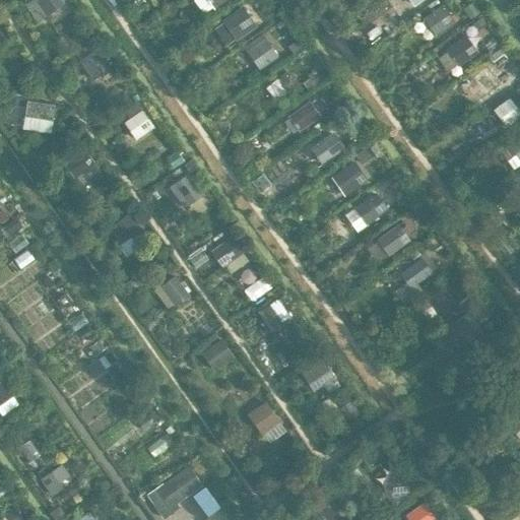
[(34,0),(46,17),(64,5),(60,0),(34,0)]
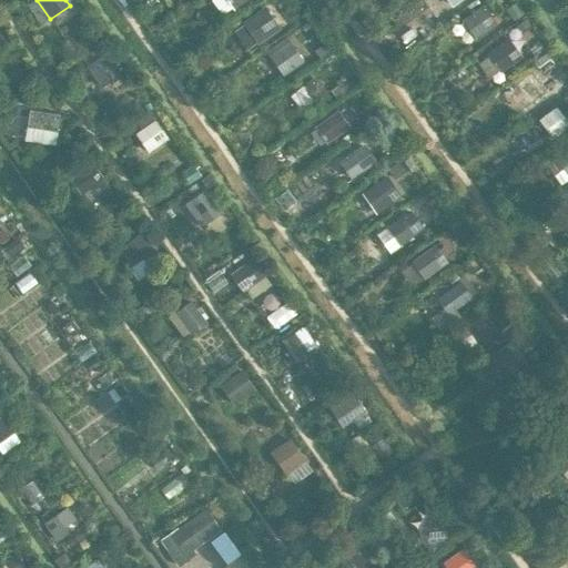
[(224,0),(232,11),(247,0),(224,0)]
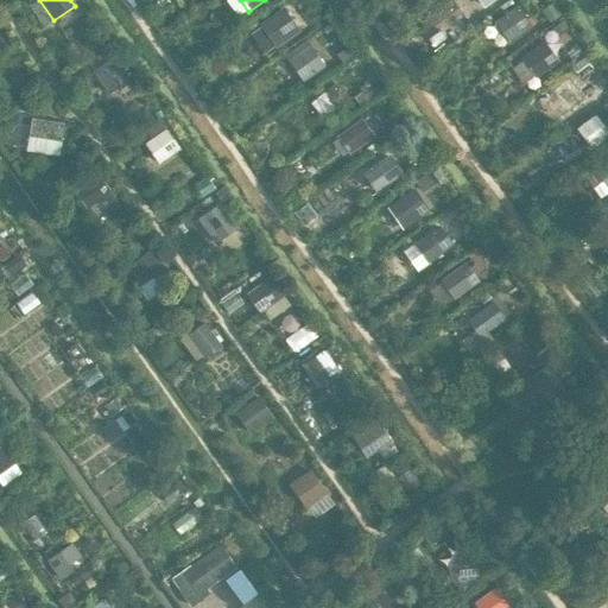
[(507,43),(531,27),(517,6),(493,21),(507,43)]
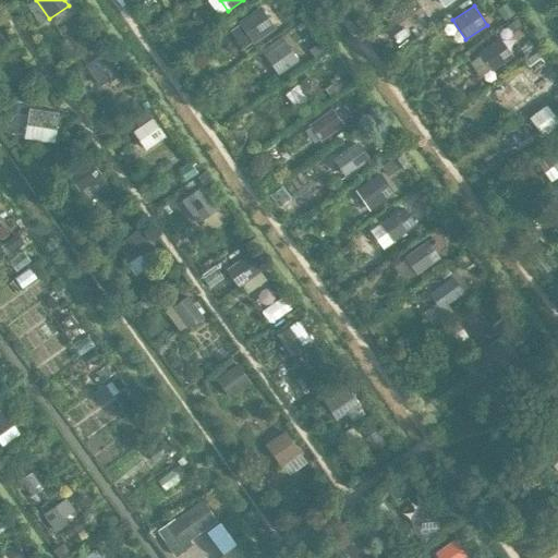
[(252,45),(274,28),(258,8),(237,23),(252,45)]
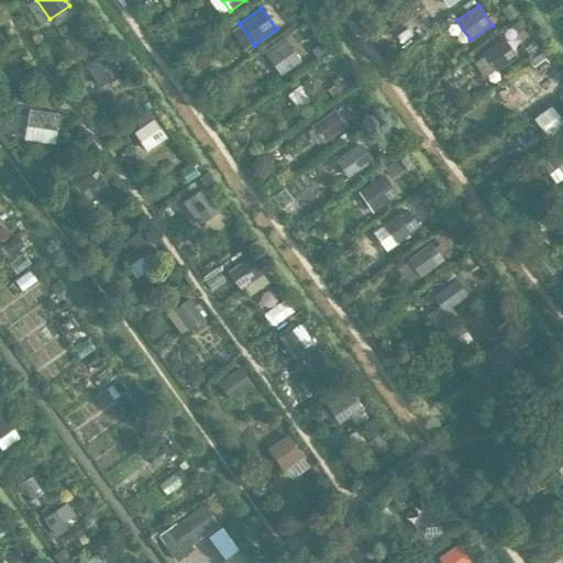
[(496,73),(517,57),(503,37),(482,53),(496,73)]
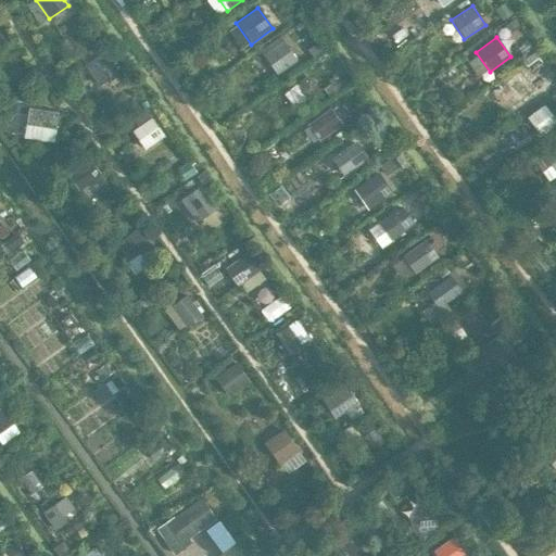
[(277,76),(297,62),(282,41),(262,55),(277,76)]
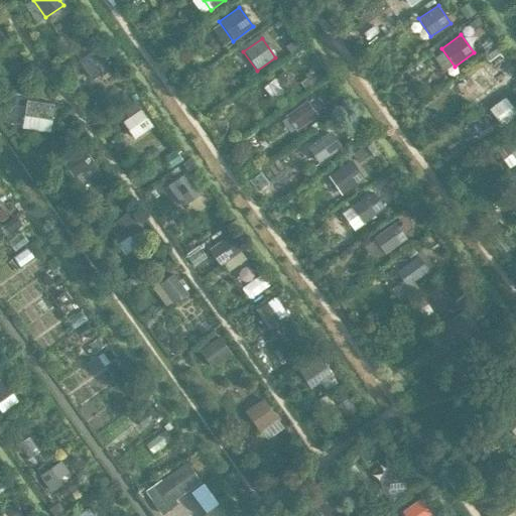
[(91,81),(110,68),(96,47),(78,60),(91,81)]
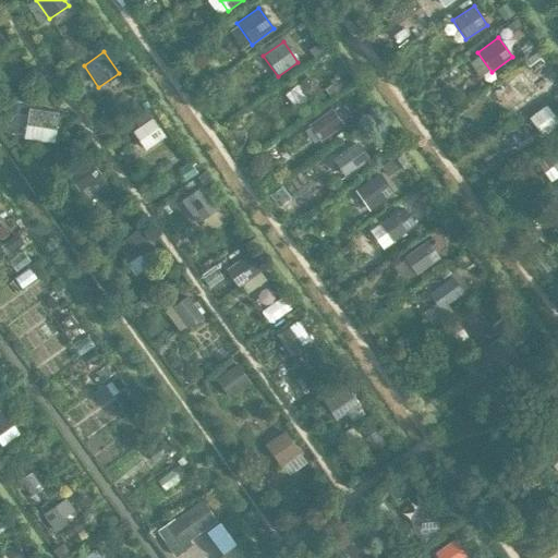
[(510,111),(537,93),(522,72),(506,83),(510,91),(500,97),(510,111)]
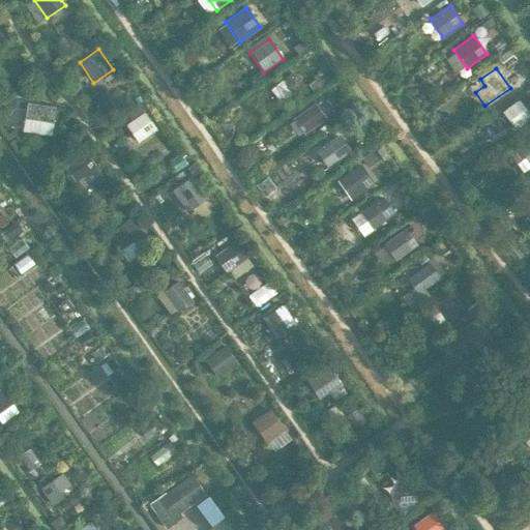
[(27,99),(25,117),(53,121),(55,105),(27,99)]
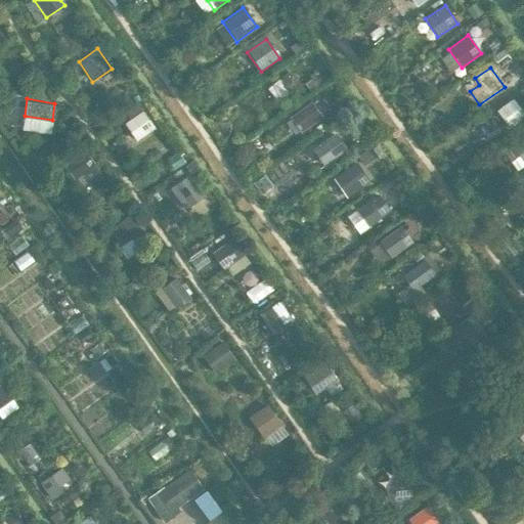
[(510,129),(523,117),(523,115),(512,99),(496,112),(510,129)]
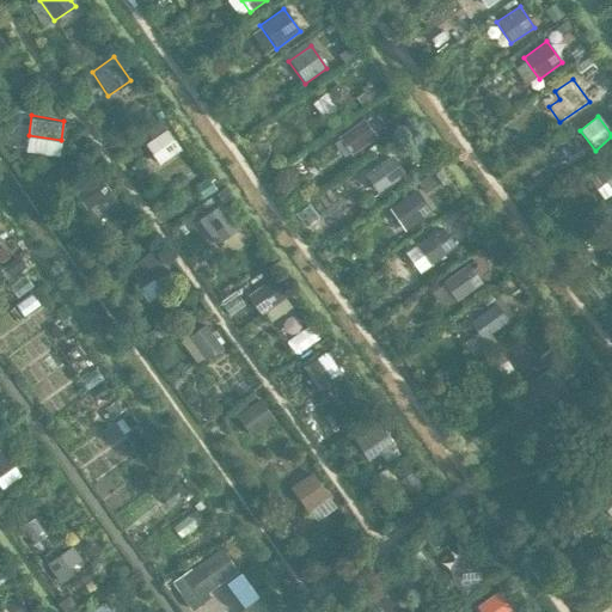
[(352,155),(377,138),(363,120),(338,138),(352,155)]
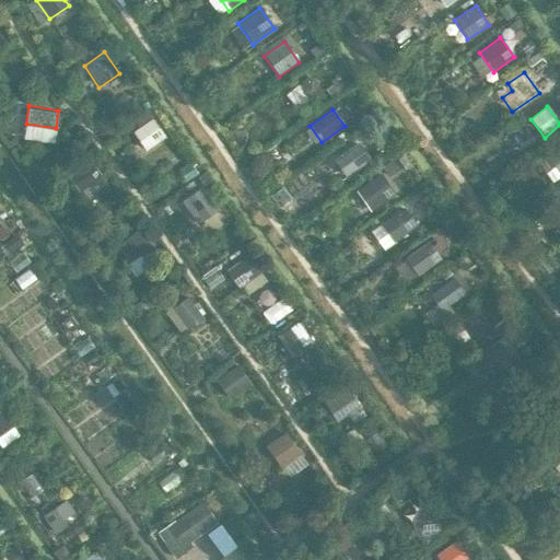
[(146,151),(165,138),(152,119),(133,132),(146,151)]
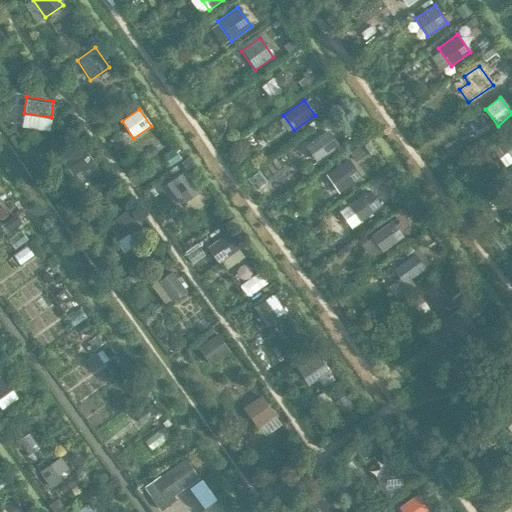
[(316,164),(339,147),(327,129),(304,146),(316,164)]
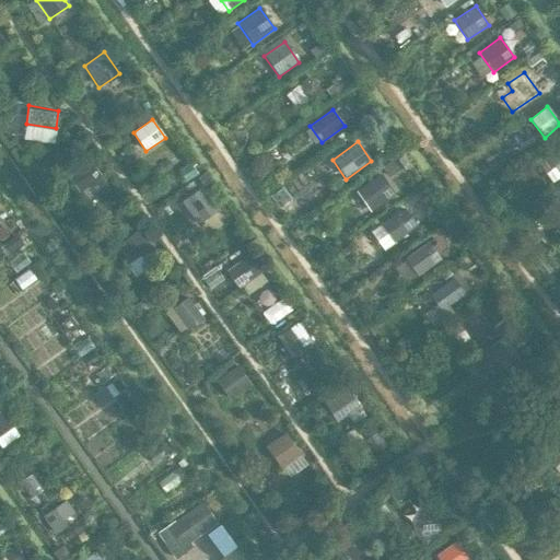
[(559,149),(548,158),(555,167),(559,163),(559,149)]
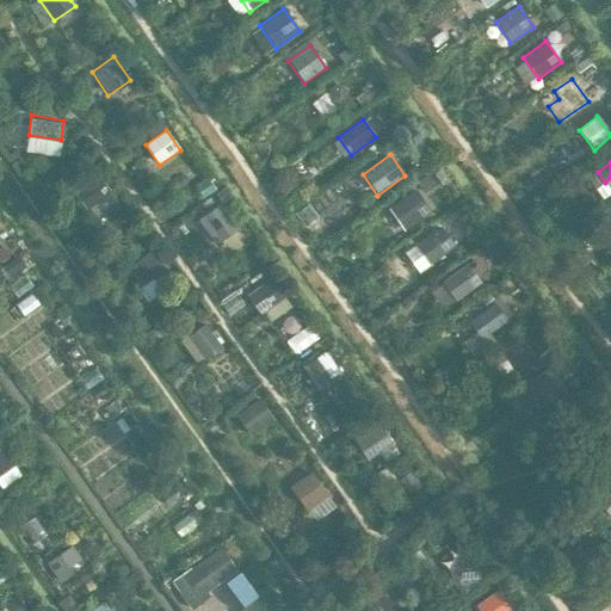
[(86,210),(111,192),(99,176),(74,192),(86,210)]
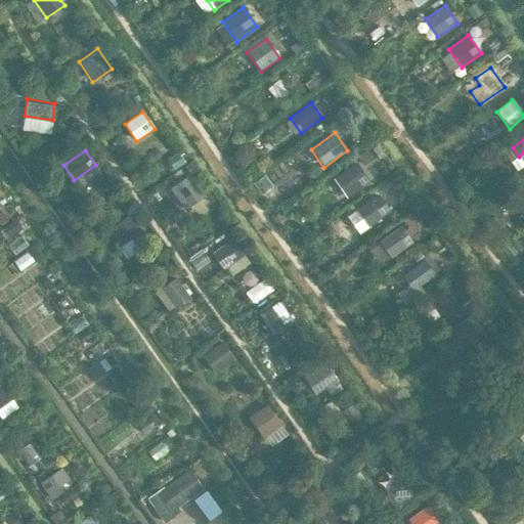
[(346,198),(369,181),(356,163),(333,179),(346,198)]
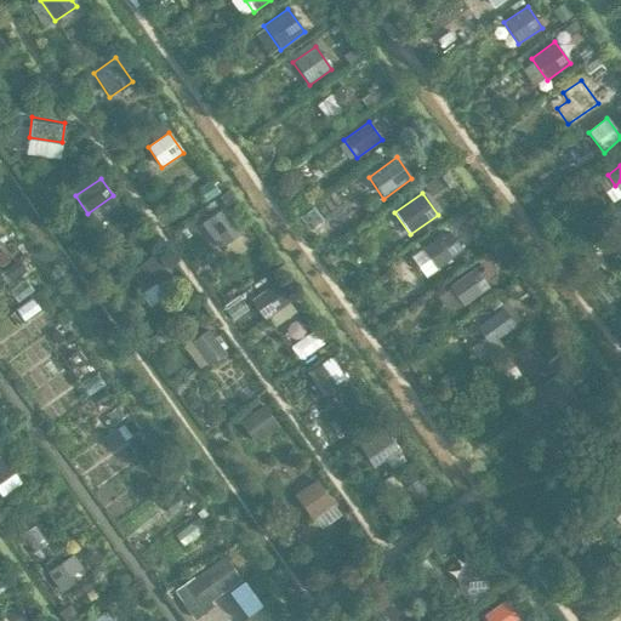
[(220,249),(241,234),(223,208),(201,223),(220,249)]
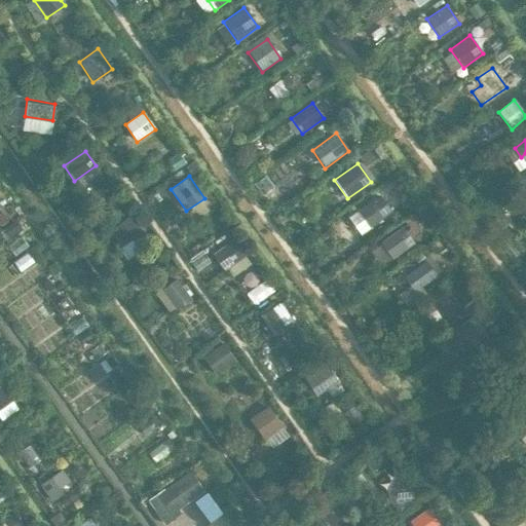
[(370,228),(391,213),(379,196),(358,212),(370,228)]
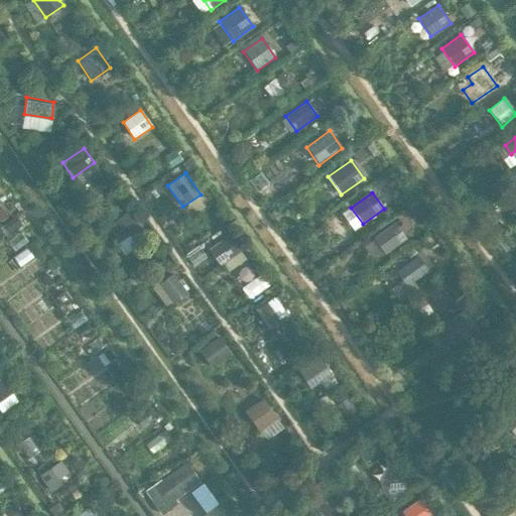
[(132,240),(144,231),(130,211),(107,227),(119,244),(130,237),(132,240)]
